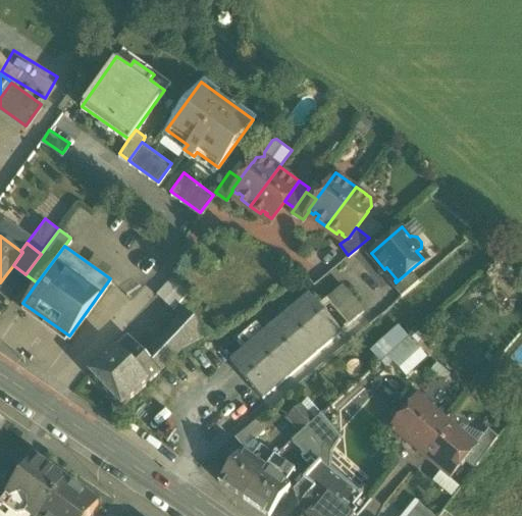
[(411,269),(396,282),(395,280),(393,282),(401,293),(419,277),(411,269)]
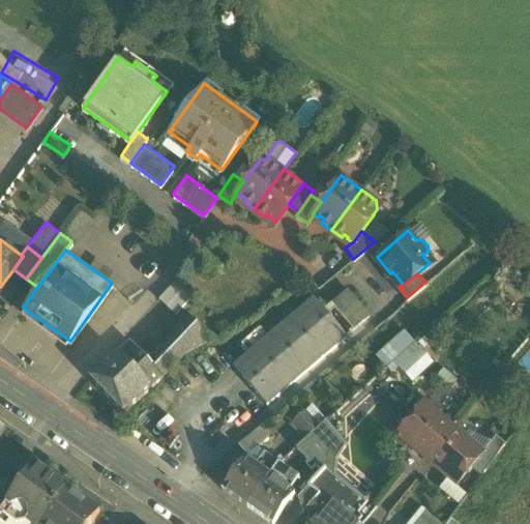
[(174,277),(158,292),(174,309),(190,293),(174,277)]
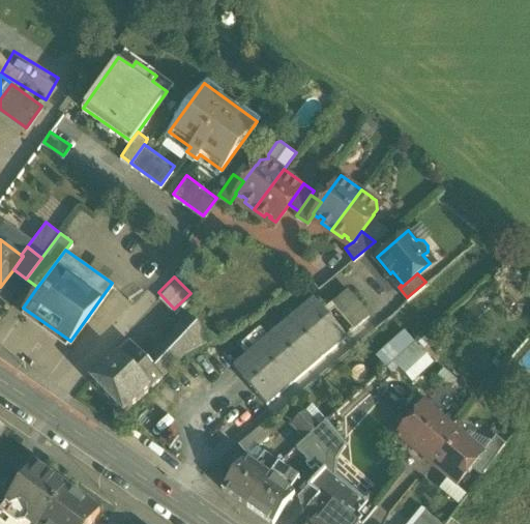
[(369,312),(347,287),(335,296),(357,322),(369,312)]
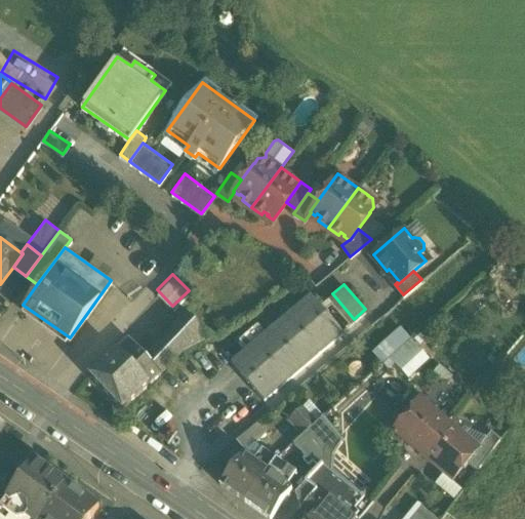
[(311,291),(232,359),(264,397),(344,330),(340,329),(342,329),(311,291)]
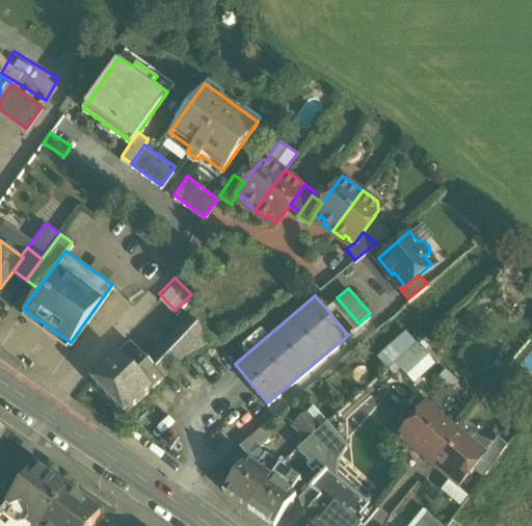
[(189,314),(148,358),(162,373),(184,351),(212,336),(189,314)]
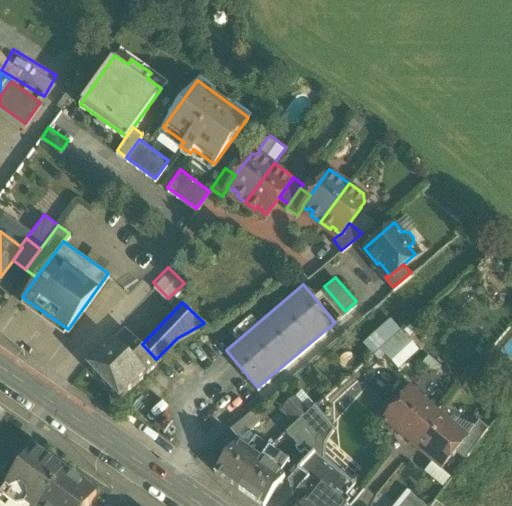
[(379,346),(400,328),(389,315),(364,338),(375,350),(379,346)]
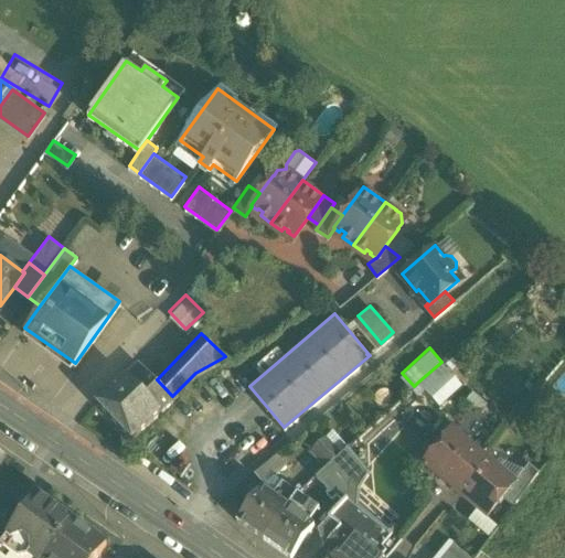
[(157,379),(139,360),(96,398),(130,436),(172,396),(157,379)]
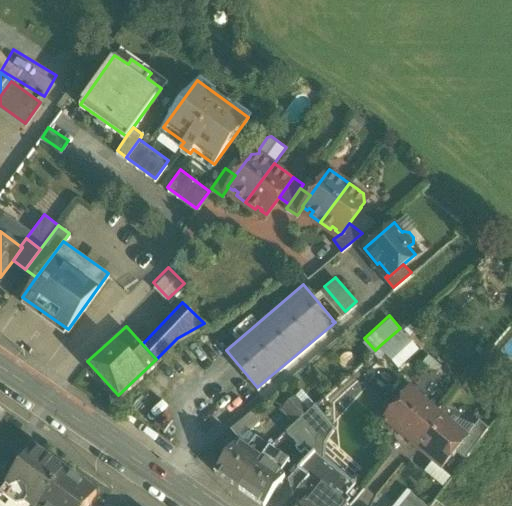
[(400,328),(379,346),(398,366),(418,348),(400,328)]
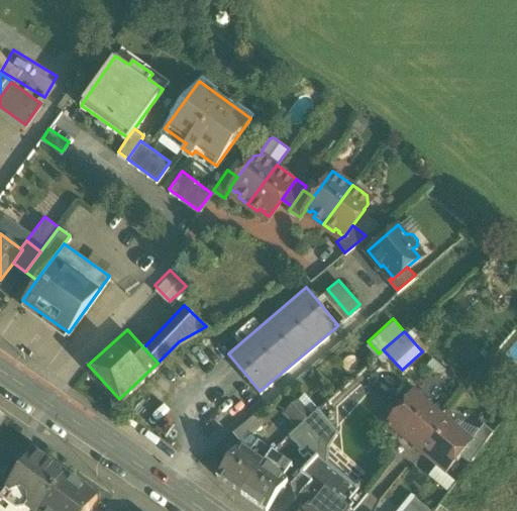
[(440,412),(413,389),(387,420),(415,443),(440,412)]
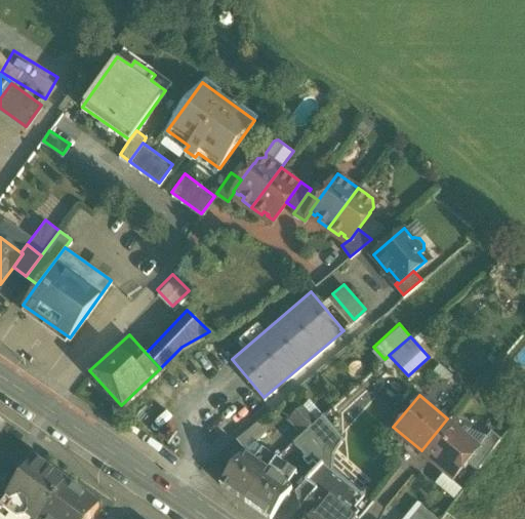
[(288,417),(301,432),(317,418),(304,404),(288,417)]
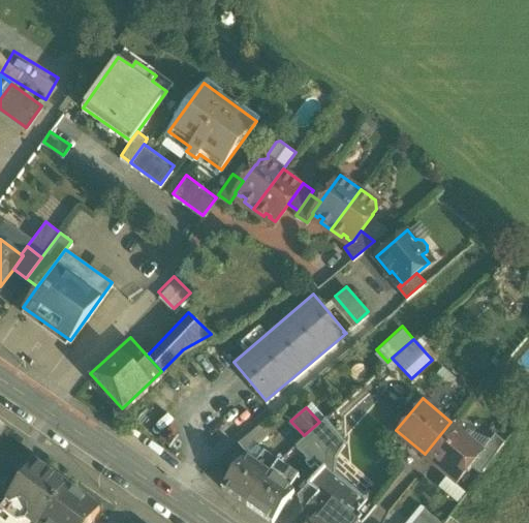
[(337,440),(319,422),(304,435),(296,442),(307,454),(309,456),(306,460),(311,464),(314,460),(322,467),(324,465),(324,464),(329,459),(337,440)]
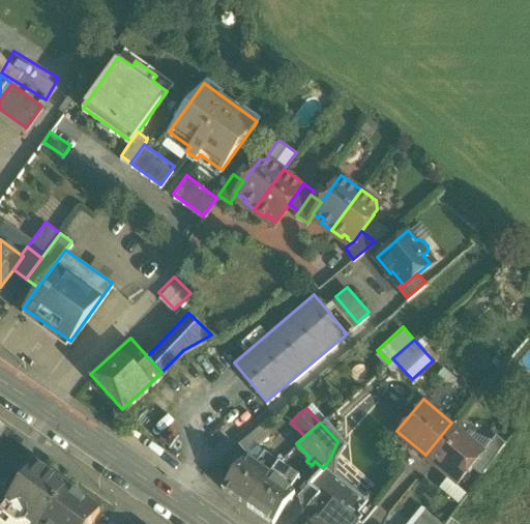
[(465,433),(451,423),(425,455),(458,481),(472,463),(482,452),(481,450),(463,435),(465,433)]
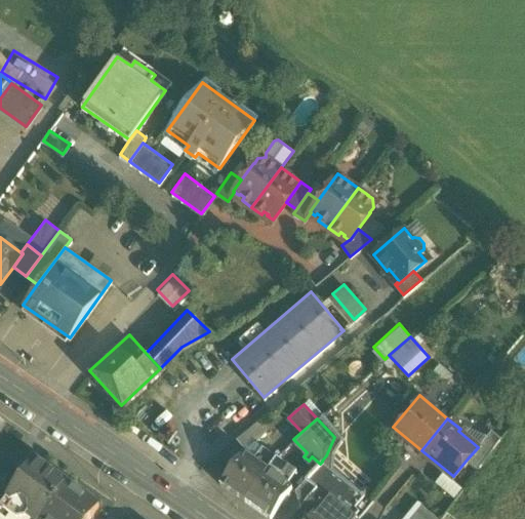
[(246,447),(266,430),(257,421),(238,438),(246,447)]
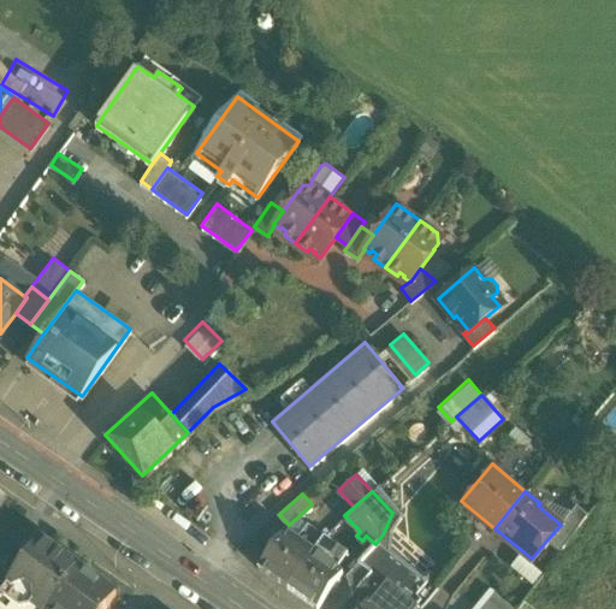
[(576,503),(560,524),(561,525),(549,538),(561,548),(587,513),(576,503)]
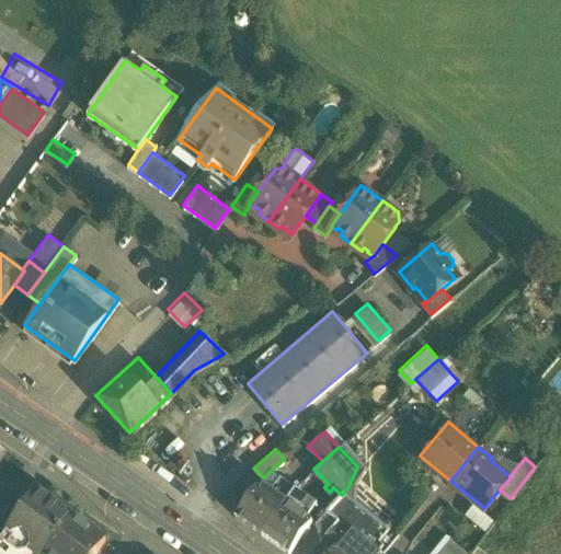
[(271,489),(285,499),(295,486),(281,476),(271,489)]
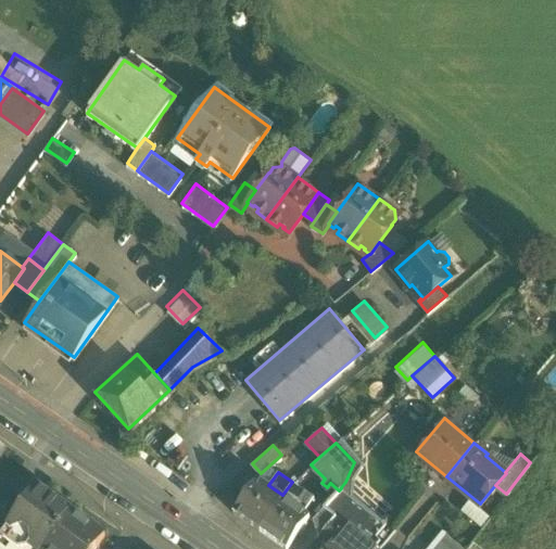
[(255,476),(234,508),(260,527),(282,495),(268,485),(255,476)]
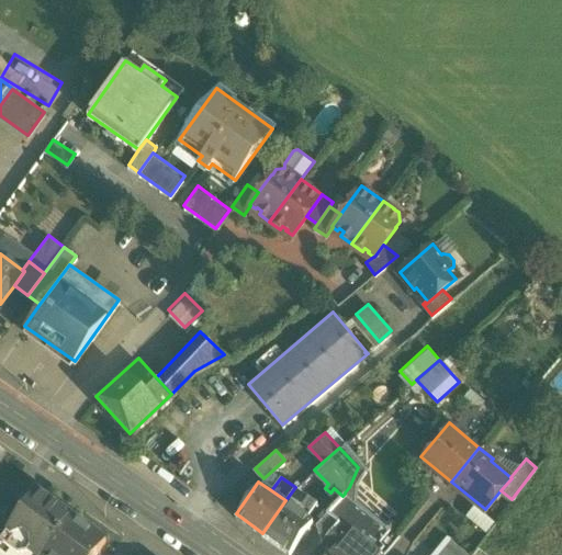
[(295,487),(285,500),(292,506),(298,497),(302,500),(306,495),(295,486),(295,487)]
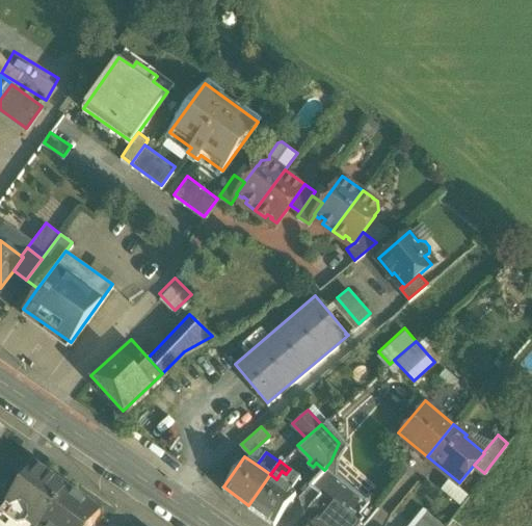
[(3,506),(0,509),(0,510),(1,511),(6,516),(7,520),(15,525),(22,525),(28,518),(38,525),(68,485),(65,484),(65,485),(59,480),(59,479),(35,463),(3,506)]
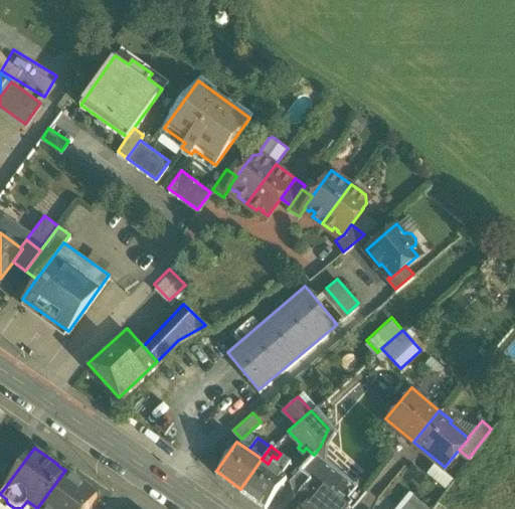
[(286,476),(262,459),(240,489),(266,506),(286,476)]
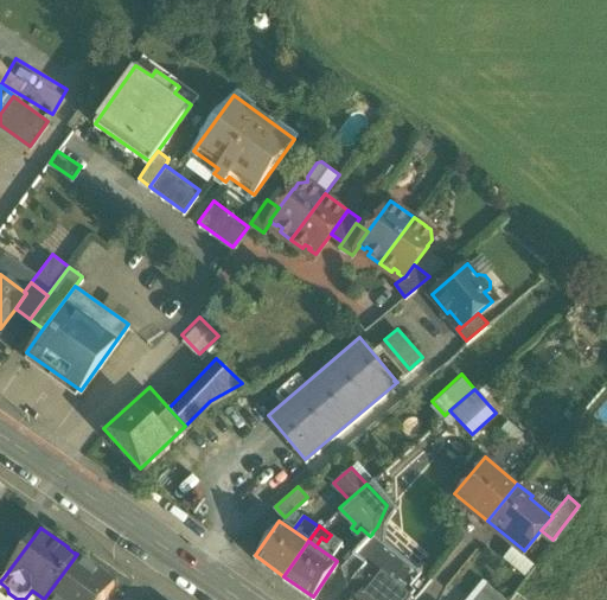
[(44,599),(43,599),(101,599),(114,582),(77,554),(44,599)]
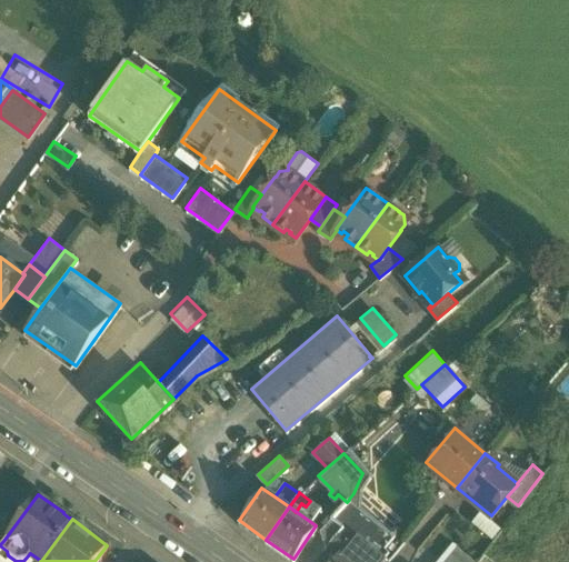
[(382,561),(386,559),(353,533),(329,561),(382,561)]
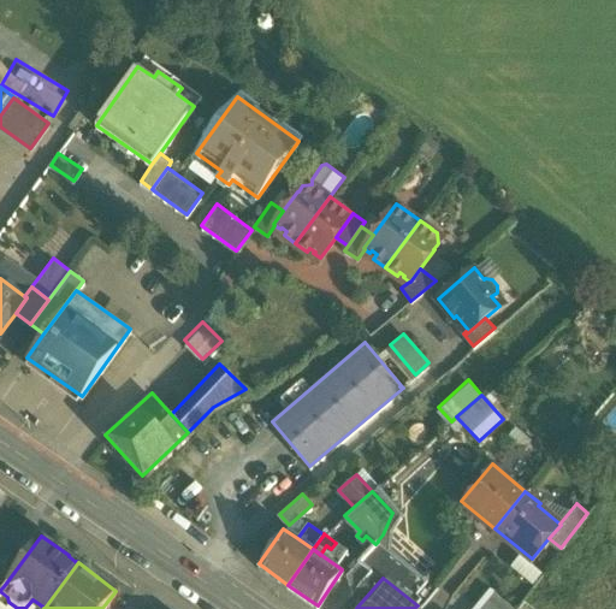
[(511,608),(514,605),(495,590),(483,605),(487,608),(511,608)]
